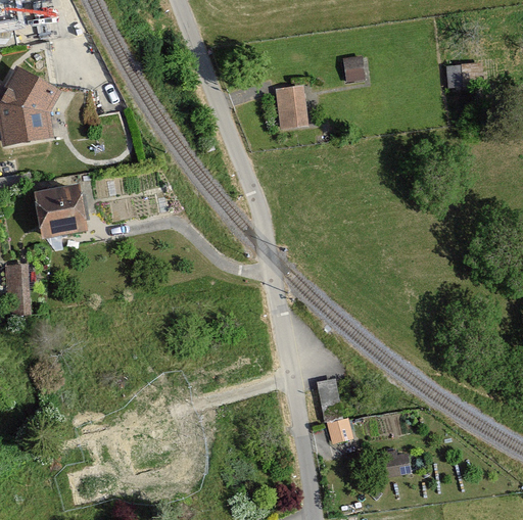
[(0,0),(0,29),(25,25),(20,0),(0,0)]
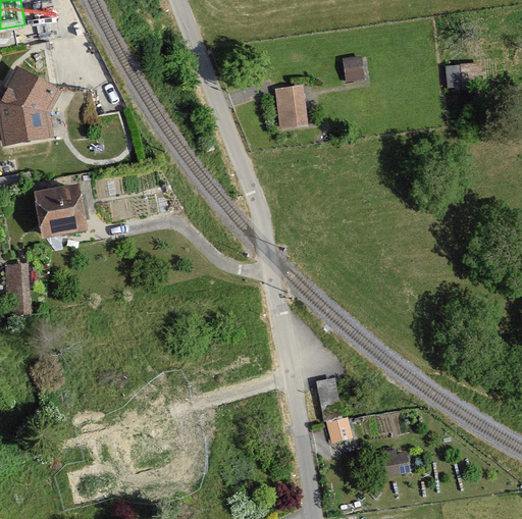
[(361,55),(345,57),(348,78),(364,75),(361,55)]
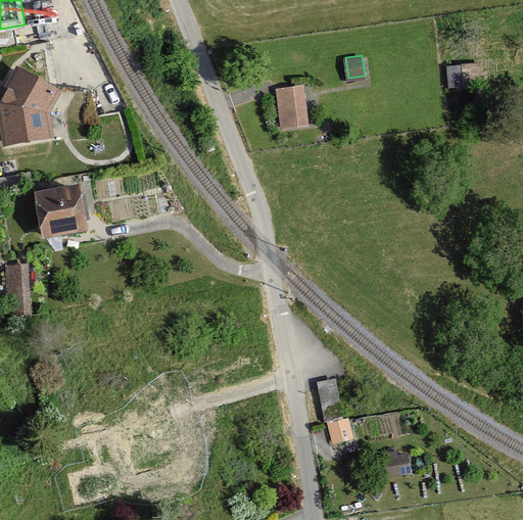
[(480,63),(447,65),(448,83),(481,81),(480,63)]
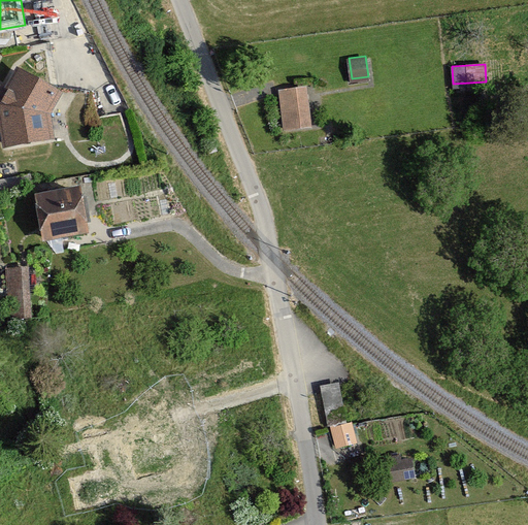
[(61,91),(17,66),(0,95),(0,125),(3,145),(53,138),(50,112),(61,91)]
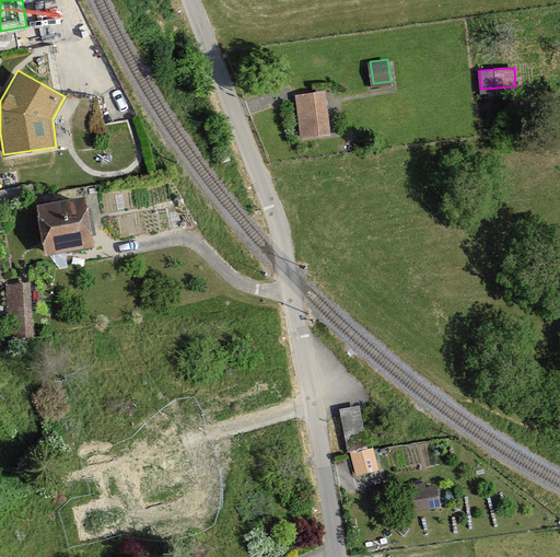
[(325,92),(296,93),(299,135),(327,132),(325,92)]
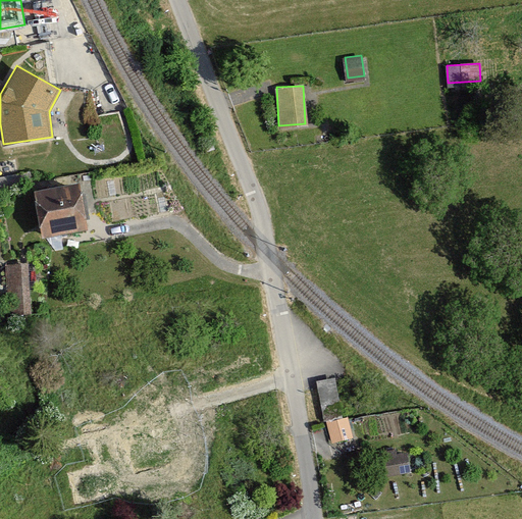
[(86,228),(79,186),(36,193),(43,236),(86,228)]
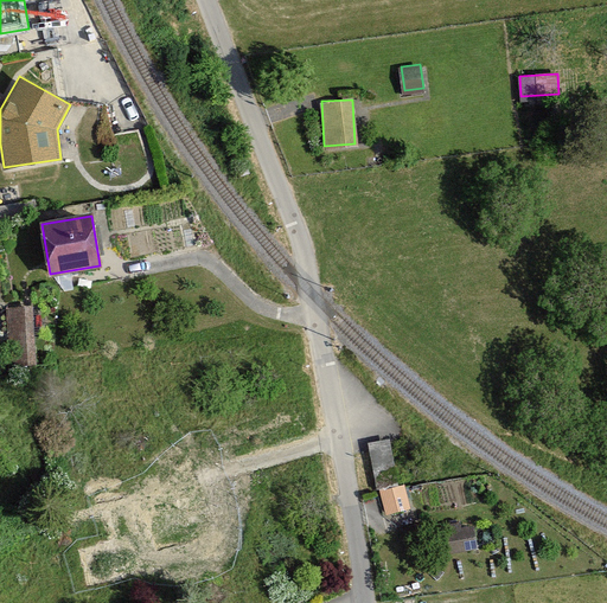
[(34,361),(32,306),(8,307),(11,363),(34,361)]
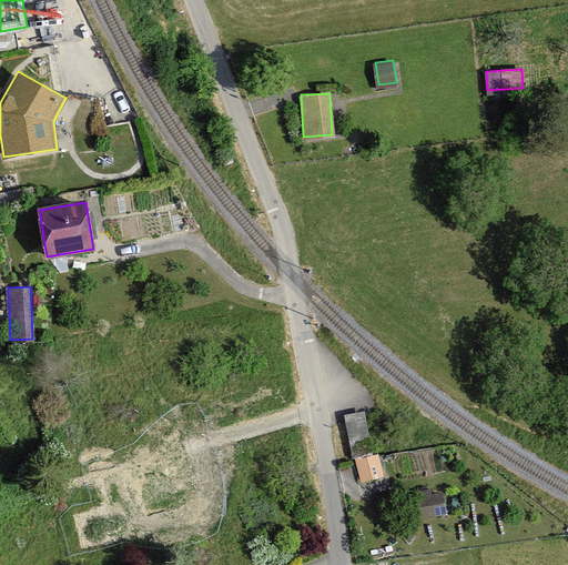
[(372,450),(363,410),(345,414),(353,453),(357,452),(372,450)]
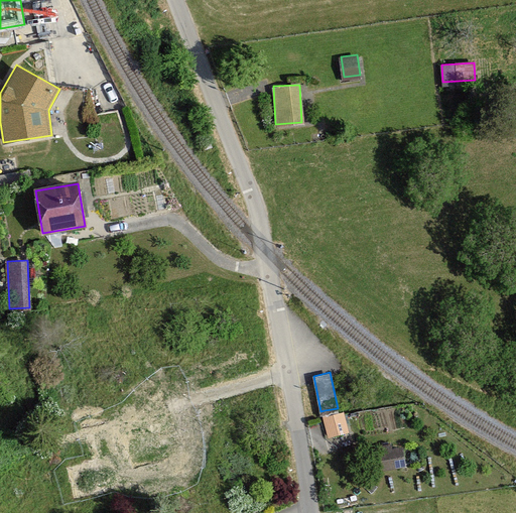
[(338,408),(325,410),(329,432),(347,429),(342,407),(338,408)]
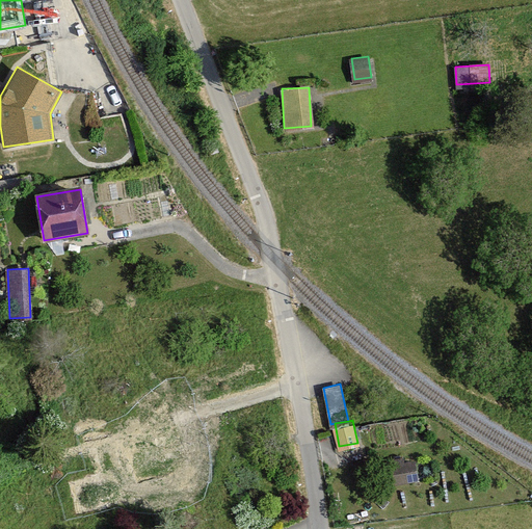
[(403,456),(384,458),(388,484),(418,479),(416,459),(403,461),(403,456)]
